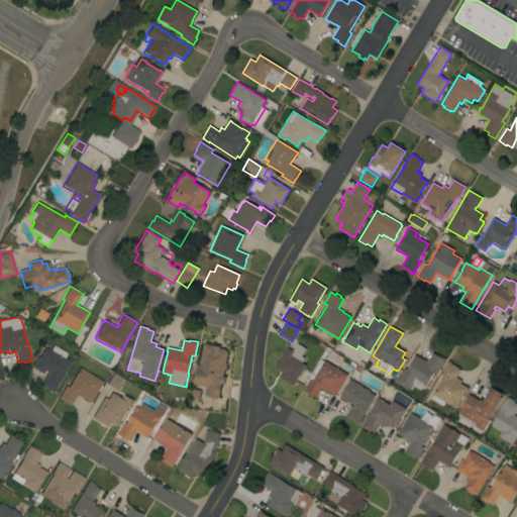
[(215,345),(215,343),(222,345),(222,348),(224,349),(226,350),(227,352),(226,363),(227,364),(225,371),(224,371),(223,377),(225,377),(224,384),(222,383),(219,397),(218,397),(218,398),(215,398),(214,399),(207,398),(208,396),(205,395),(206,388),(193,385),(194,381),(193,381),(196,368),(197,368),(198,366),(200,367),(205,343),(215,345)]
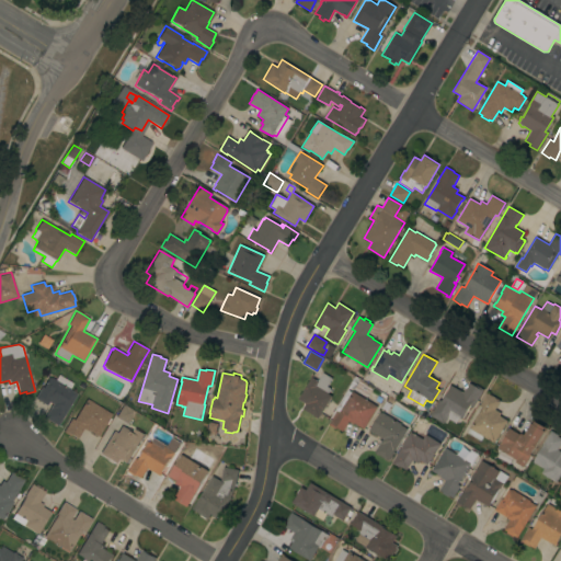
[(311,377),(318,381),(322,373),(332,378),(327,387),(330,389),(327,393),(331,397),(318,419),(302,409),(306,403),(298,399),(311,377)]
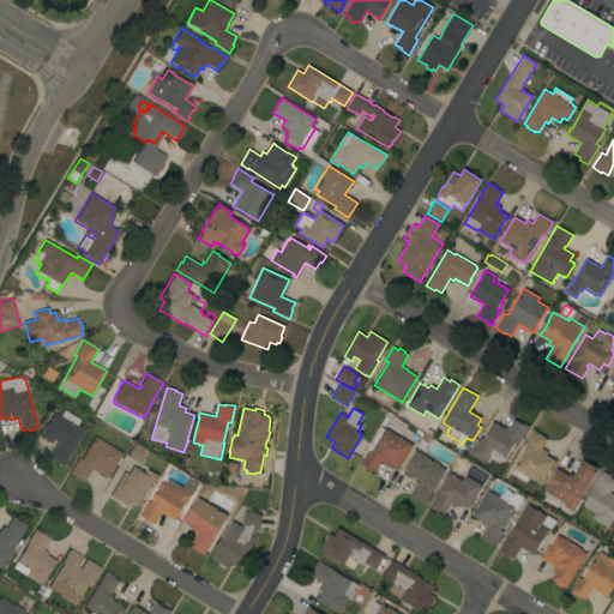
[(62,467),(48,457),(49,456),(49,455),(55,445),(58,443),(53,440),(52,444),(38,435),(46,423),(47,425),(54,413),(56,414),(60,416),(64,410),(80,420),(77,426),(77,427),(84,432),(62,467)]
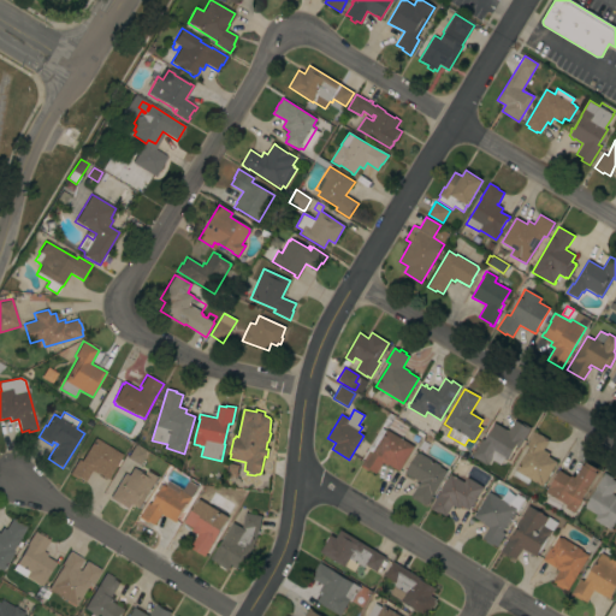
[(483,439),(485,440),(493,426),(492,426),(495,422),(508,431),(515,420),(521,425),(522,422),(531,428),(519,448),(516,445),(507,461),(504,458),(501,465),(491,460),(489,463),(487,463),(486,466),(472,456),(483,439)]
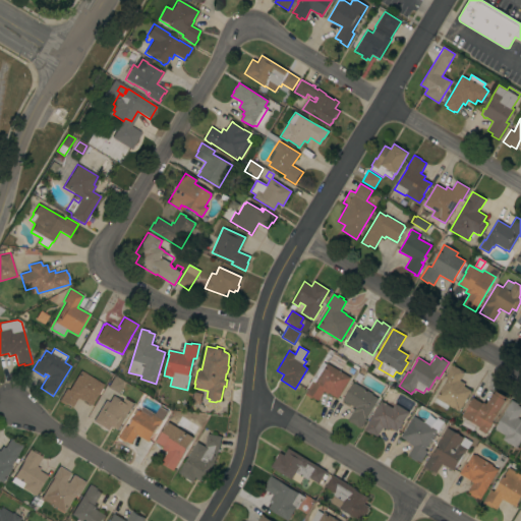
[(312,382),(311,382),(323,362),(326,364),(327,363),(350,378),(338,399),(329,393),(328,394),(324,392),(319,401),(312,397),(311,399),(304,394),(312,382)]
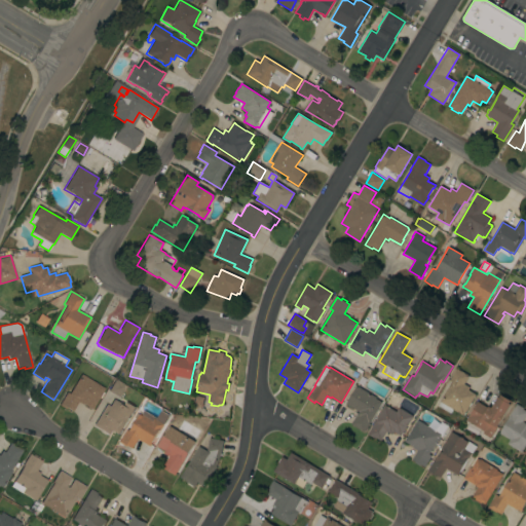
[(468,376),(463,384),(470,387),(467,389),(476,395),(463,416),(452,409),(450,413),(438,406),(440,403),(440,402),(451,382),(449,380),(456,368),(468,376)]
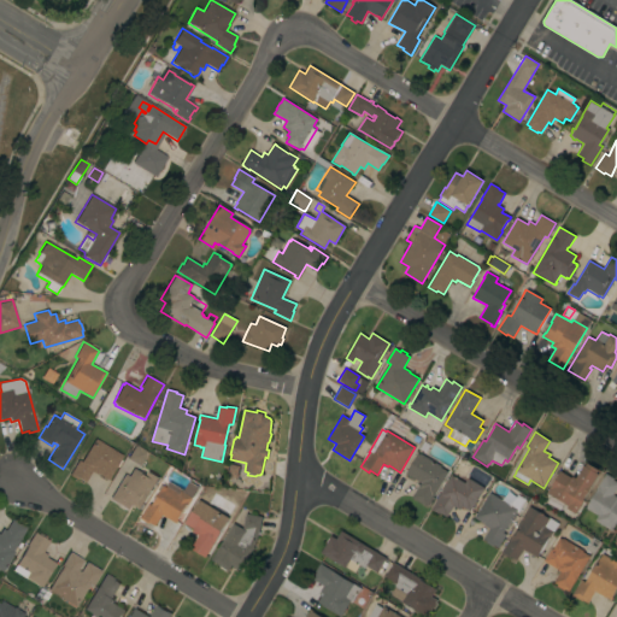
[(123,456),(121,459),(123,460),(118,468),(117,466),(109,480),(98,474),(97,475),(92,471),(86,482),(78,477),(77,480),(69,475),(78,460),(81,462),(95,439),(123,456)]
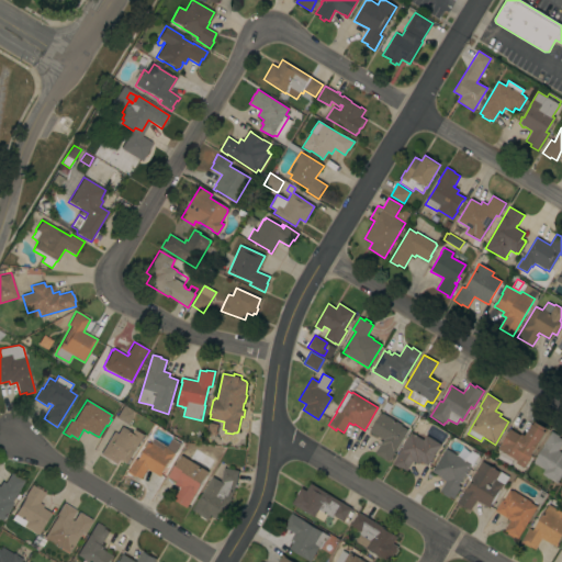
[(124,405),(135,412),(127,425),(126,424),(126,425),(116,419),(117,418),(116,418),(124,405)]
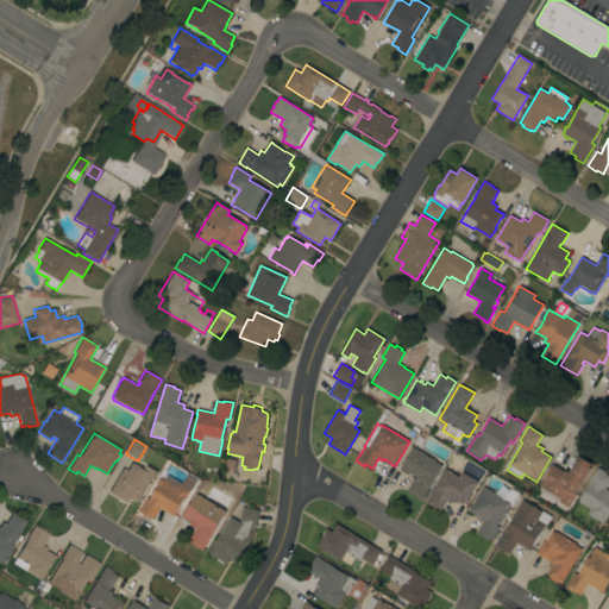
[(421,501),(406,491),(415,477),(400,468),(412,447),(414,449),(414,447),(435,460),(434,462),(441,466),(421,501)]
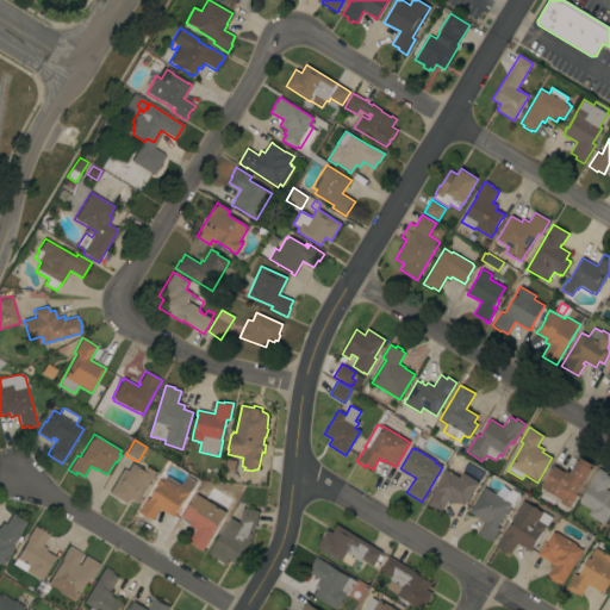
[(566,473),(567,471),(571,473),(579,458),(585,461),(585,460),(593,466),(568,508),(566,506),(565,509),(560,506),(561,504),(560,503),(560,502),(545,492),(548,487),(545,486),(545,485),(543,484),(554,466),(566,473)]
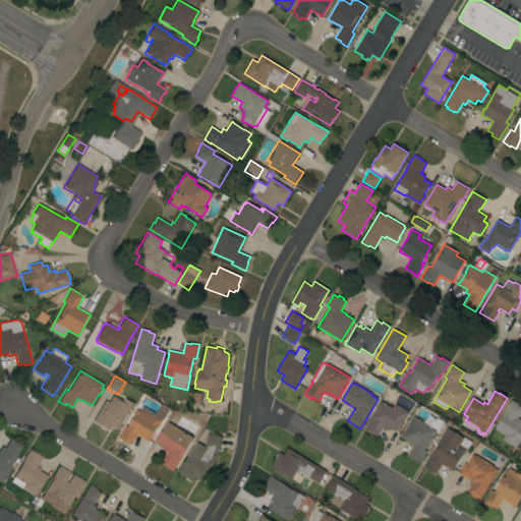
[(93,421),(106,400),(109,402),(113,396),(123,402),(125,398),(133,403),(117,430),(111,426),(108,430),(93,421)]
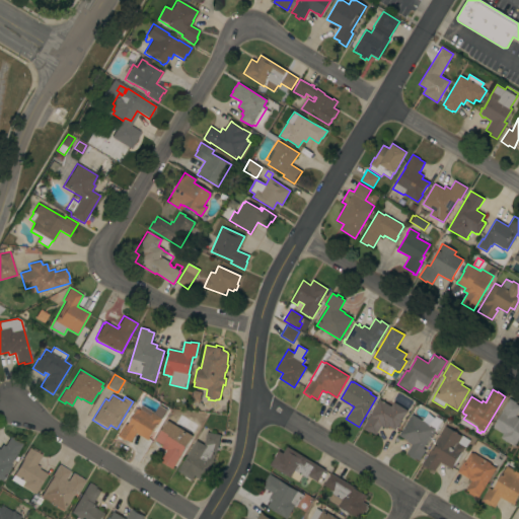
[(516,402),(515,403),(518,405),(518,410),(515,417),(518,419),(518,421),(518,423),(518,437),(518,439),(514,446),(501,438),(503,434),(493,428),(502,412),(509,398),(516,402)]
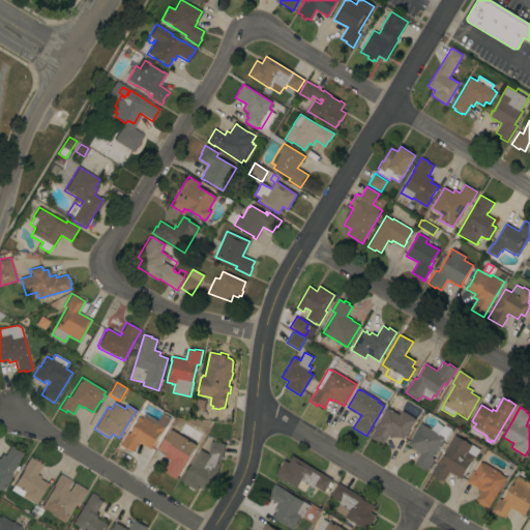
[(388,408),(399,415),(402,411),(415,419),(404,439),(396,435),(394,438),(389,435),(383,444),(377,440),(376,441),(370,438),(388,408)]
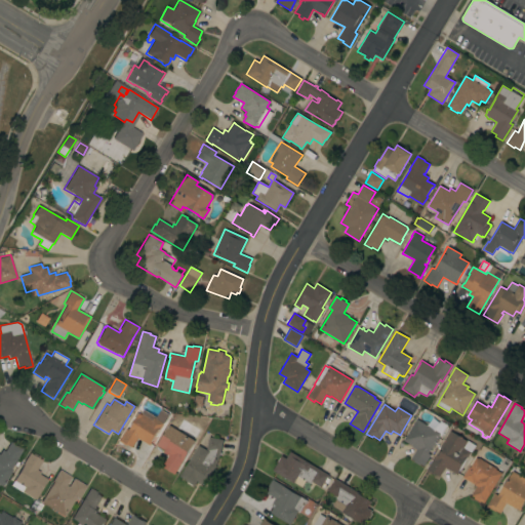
[(159,429),(158,429),(151,442),(152,442),(150,445),(137,438),(132,447),(127,444),(126,446),(118,441),(126,429),(128,431),(136,417),(134,416),(136,413),(138,414),(138,413),(142,414),(144,410),(156,418),(161,410),(167,414),(162,422),(163,423),(159,429)]
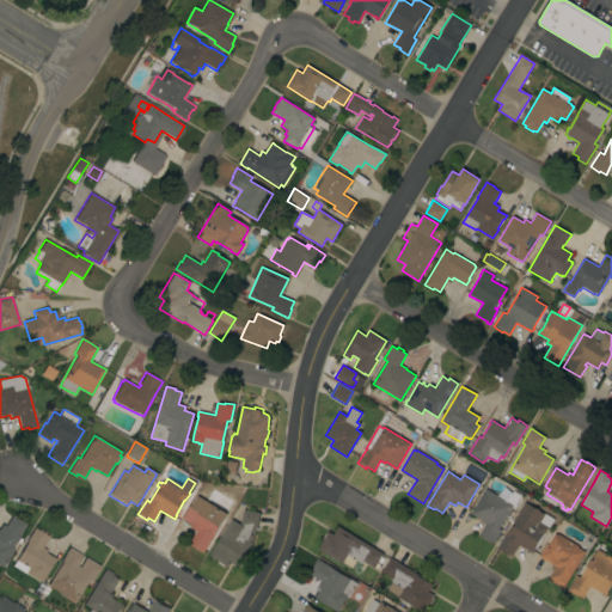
[(513,506),(499,528),(502,531),(494,544),(478,534),(484,525),(478,520),(479,519),(470,513),(485,489),(513,506)]
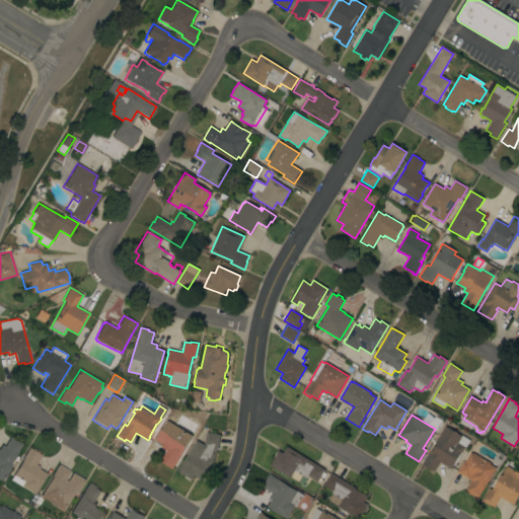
[(172,469),(160,461),(167,450),(162,447),(163,445),(155,440),(167,420),(169,422),(170,421),(174,423),(174,425),(193,436),(172,469)]
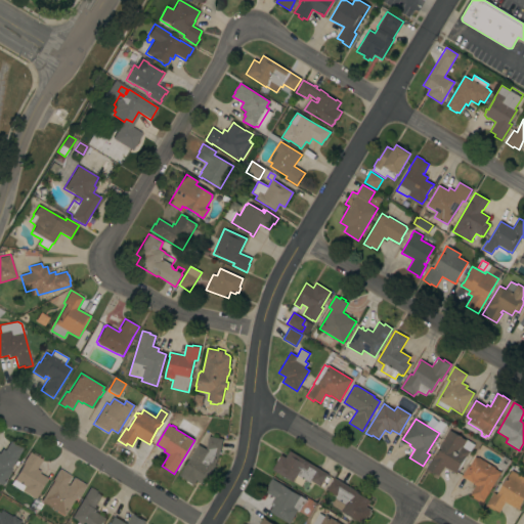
[(449,430),(465,440),(466,439),(474,444),(470,452),(469,452),(467,456),(466,456),(456,471),(457,471),(456,474),(444,467),(439,476),(433,473),(432,474),(425,470),(432,457),(433,459),(434,455),(433,454),(435,452),(436,453),(438,449),(440,447),(439,446),(449,430)]
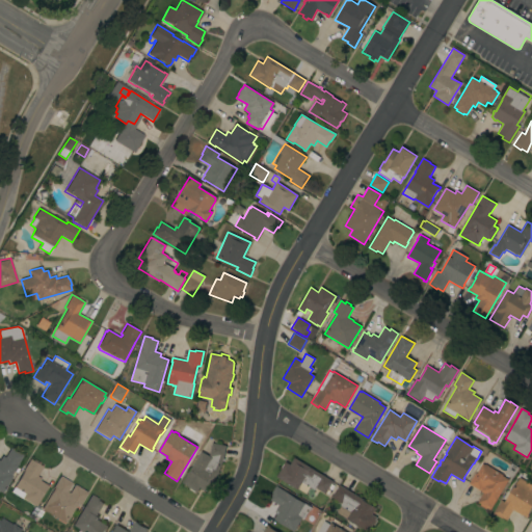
[(207,493),(200,487),(196,493),(195,491),(193,493),(189,489),(188,487),(182,483),(201,451),(209,456),(212,443),(225,446),(223,458),(224,459),(223,461),(222,461),(219,471),(207,493)]
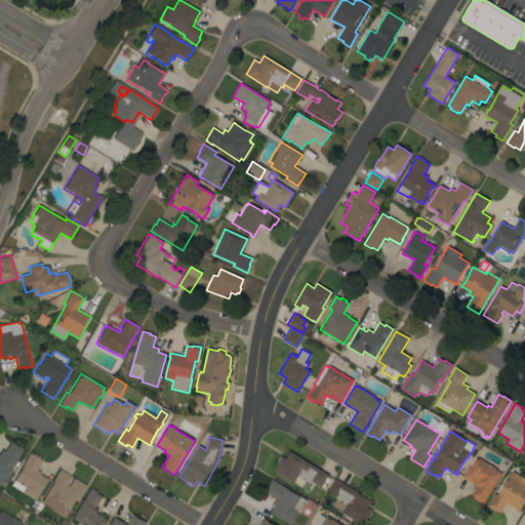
[(11,469),(12,470),(2,487),(0,485),(0,452),(2,449),(5,451),(5,450),(9,443),(10,443),(10,442),(14,444),(15,443),(21,446),(19,447),(23,449),(11,469)]
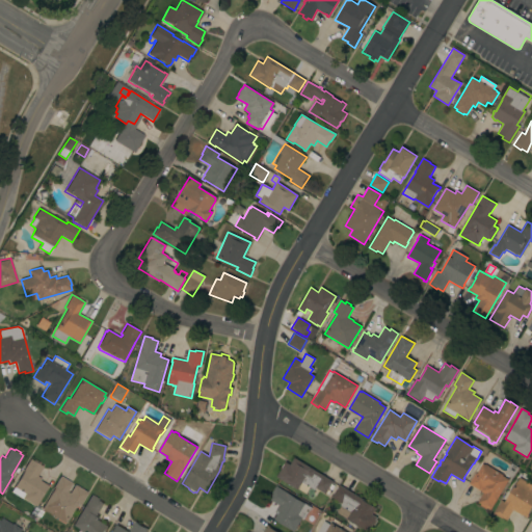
[(315,471),(333,481),(331,484),(334,486),(331,490),(328,488),(328,489),(329,490),(327,495),(325,494),(316,488),(314,490),(310,487),(306,494),(297,488),(297,489),(276,477),(282,469),(281,469),(284,463),(285,462),(290,464),(294,457),(315,471)]
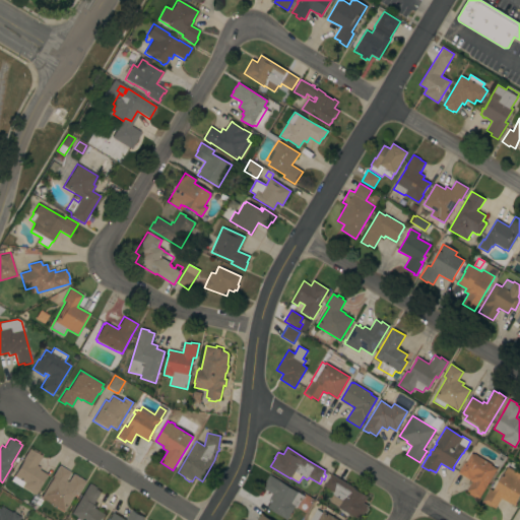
[(11,480),(23,461),(22,460),(29,449),(42,456),(37,465),(40,467),(39,469),(48,475),(45,478),(39,489),(40,489),(36,496),(11,480)]
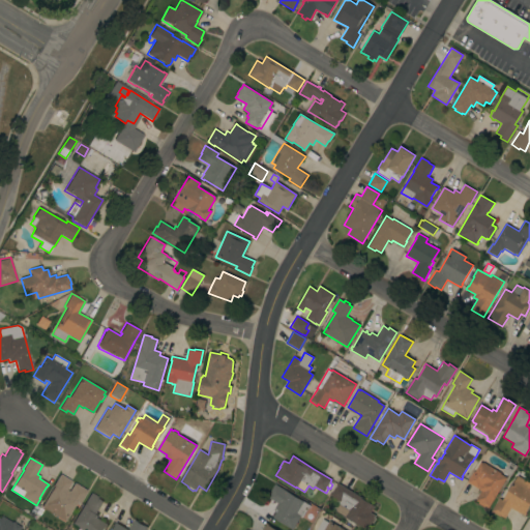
[(489,508),(486,506),(484,507),(478,503),(479,502),(475,500),(481,491),(467,482),(473,471),(474,472),(480,462),(482,463),(500,473),(500,474),(506,478),(489,508)]
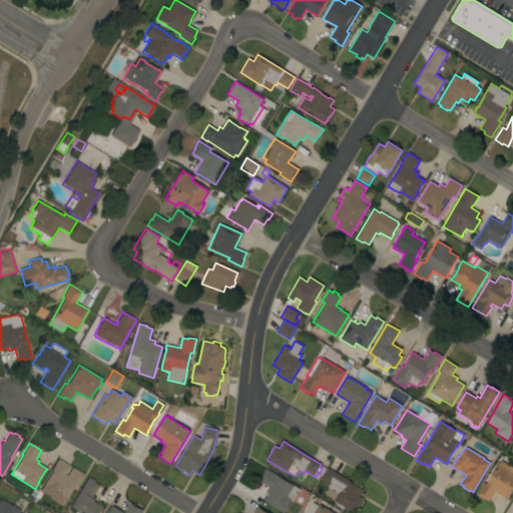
[(63,505),(40,490),(52,471),(51,471),(58,459),(69,466),(64,474),(67,476),(72,467),(84,475),(77,487),(75,485),(63,505)]
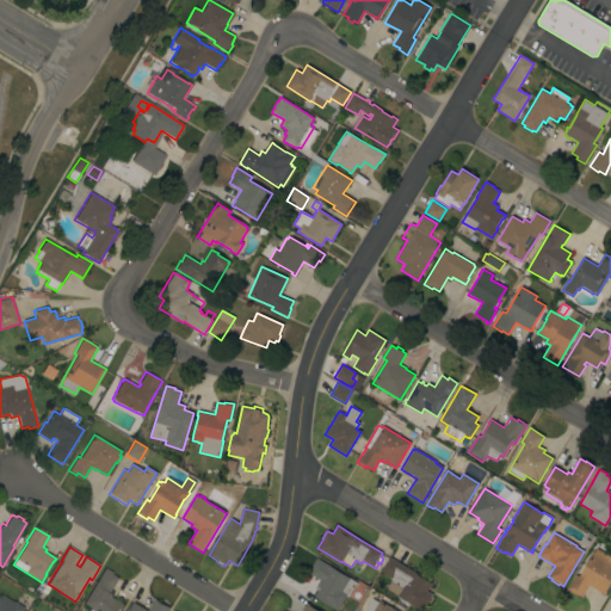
[(600,592),(590,586),(581,598),(576,594),(575,596),(566,590),(575,574),(579,576),(596,548),(610,557),(608,562),(610,563),(610,581),(605,591),(606,592),(605,594),(600,592)]
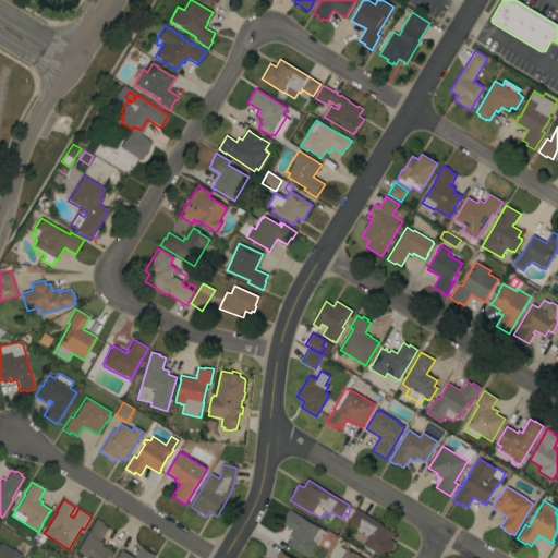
[(326,532),(318,546),(316,545),(308,557),(288,545),(292,537),(289,535),(292,530),(282,524),(286,518),(284,518),(289,509),(326,532)]
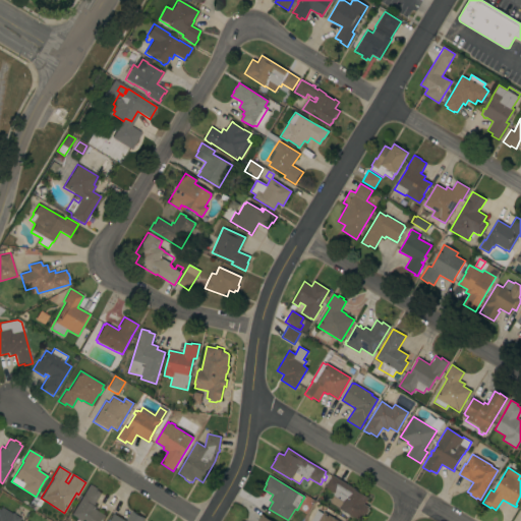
[(360,520),(329,503),(335,494),(325,487),(332,475),(356,489),(355,489),(367,498),(364,504),(368,507),(367,509),(368,510),(366,514),(365,514),(360,520)]
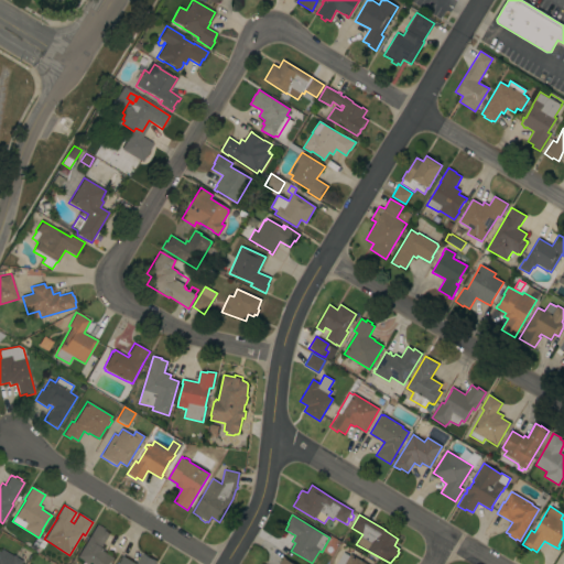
[(97,524),(105,529),(104,530),(109,533),(101,548),(104,549),(102,551),(115,557),(111,563),(110,563),(109,563),(86,563),(83,562),(84,562),(77,557),(97,524)]
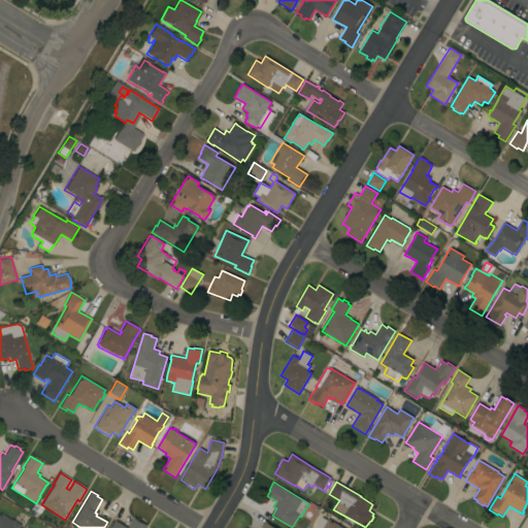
[(20,527),(0,527),(0,517),(1,514),(11,521),(12,520),(22,525),(20,527)]
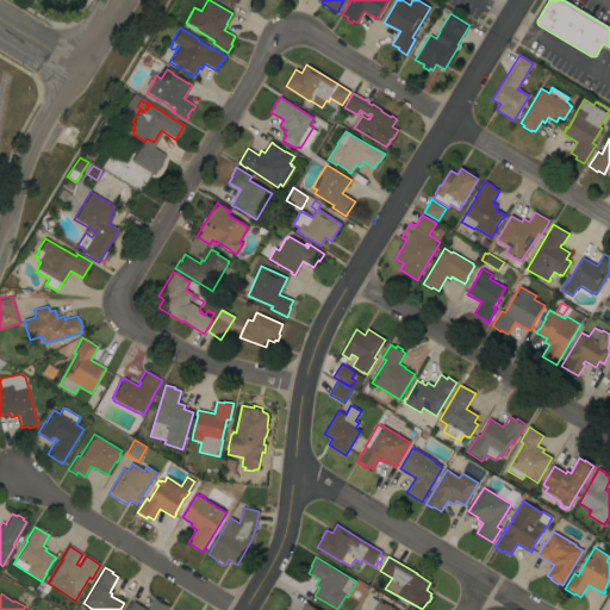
[(362,609),(371,597),(378,602),(379,599),(396,609),(362,609)]
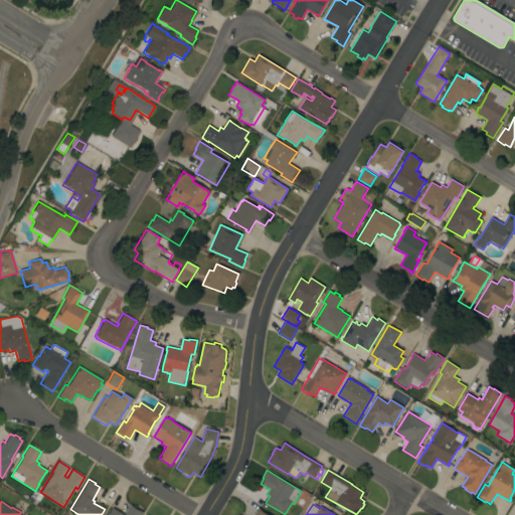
[(125,514),(131,505),(143,512),(141,514),(109,514),(112,510),(111,510),(112,508),(125,514)]
